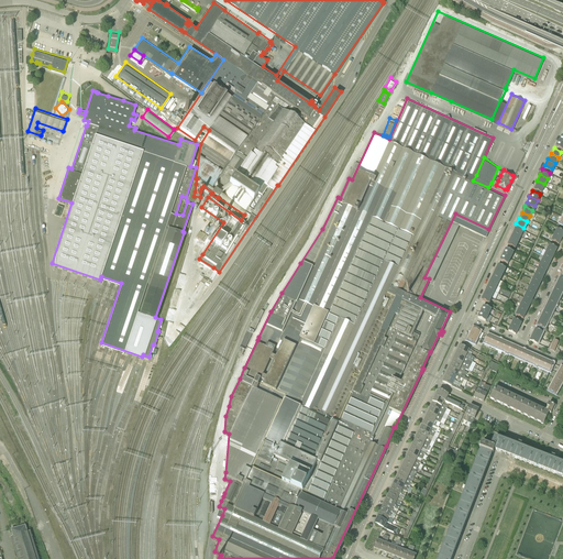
[(516,223),(515,228),(514,230),(521,233),(523,228),(516,223)]
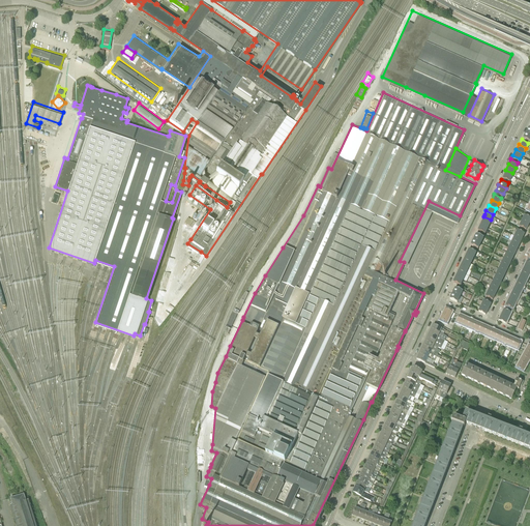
[(192,224),(195,220),(187,214),(184,220),(192,224)]
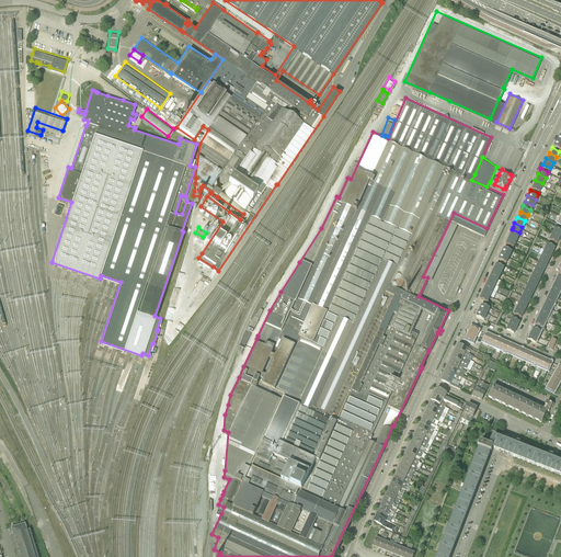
[(512,229),(511,230),(510,234),(517,238),(519,232),(512,229)]
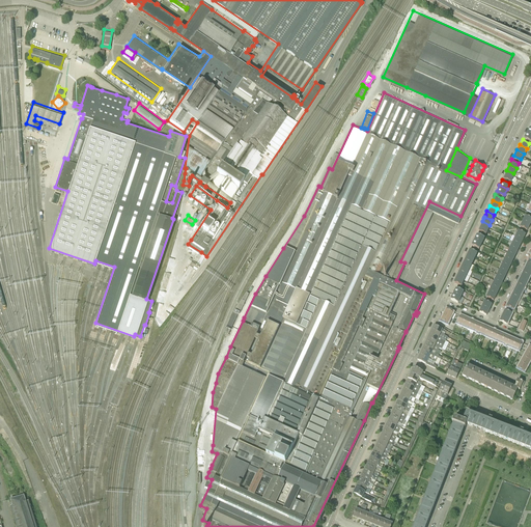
[(527,227),(529,224),(530,221),(523,218),(520,223),(525,226),(524,227),(526,228),(527,227)]
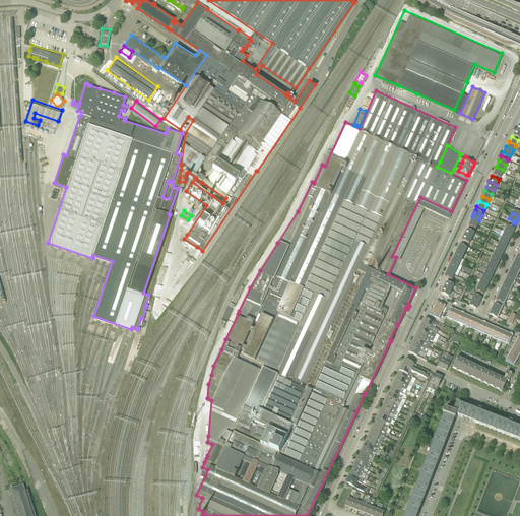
[(472,216),(470,220),(469,222),(476,226),(479,220),(472,216)]
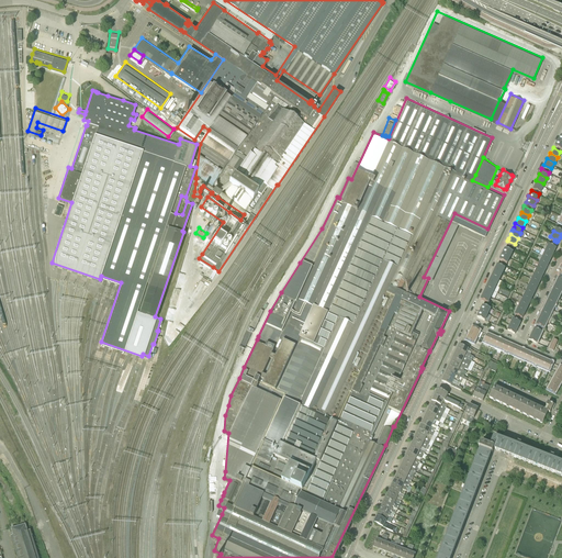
[(553,250),(554,247),(557,244),(557,242),(554,241),(553,243),(546,240),(543,245),(546,246),(553,250)]
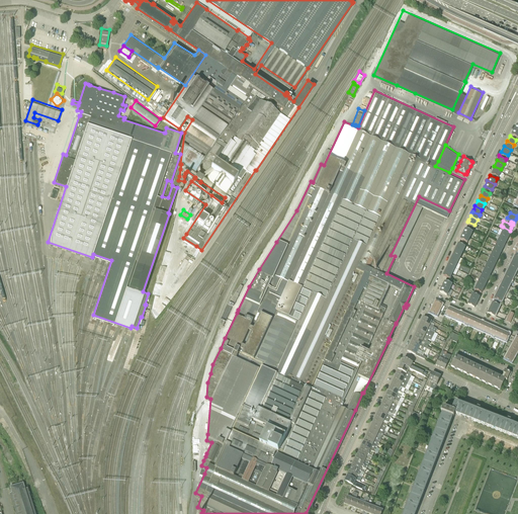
[(463,231),(470,234),(472,229),(465,226),(463,231)]
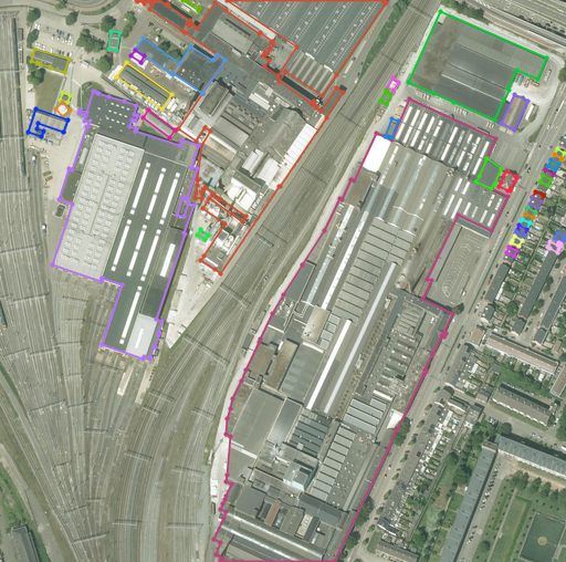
[(555,258),(556,256),(557,252),(549,248),(547,255),(555,258)]
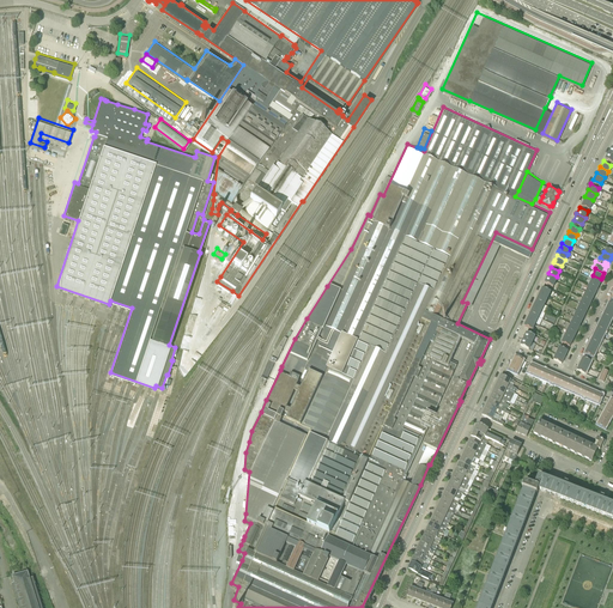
[(545,280),(553,284),(557,277),(548,273),(545,280)]
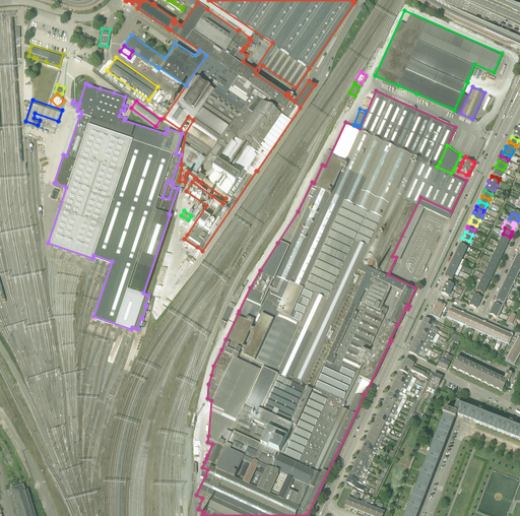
[(507,242),(508,239),(510,237),(503,234),(500,239),(507,242)]
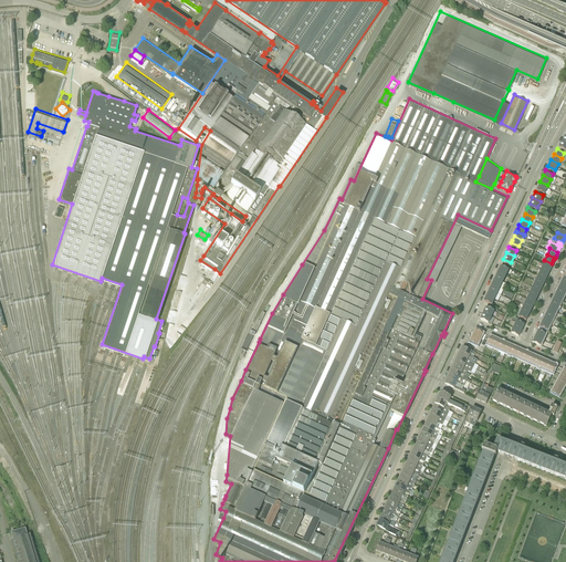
[(549,269),(551,267),(552,263),(544,260),(542,266),(549,269)]
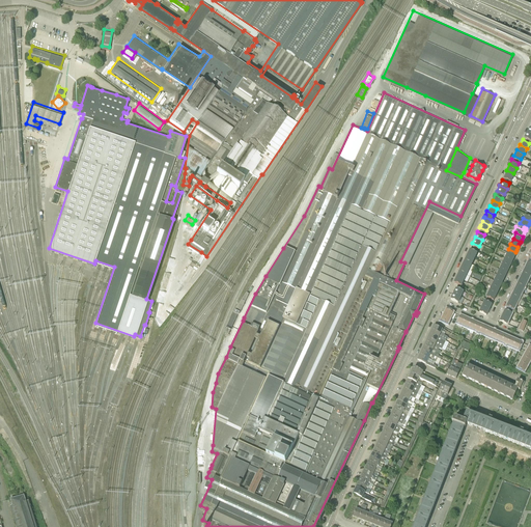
[(475,254),(477,249),(470,246),(468,251),(475,254)]
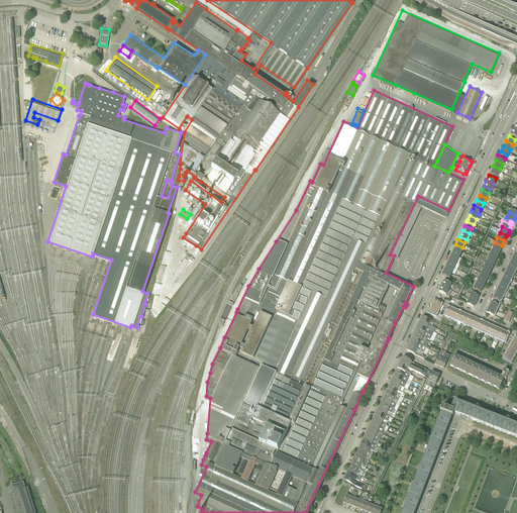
[(499,251),(500,248),(502,245),(495,242),(492,248),(499,251)]
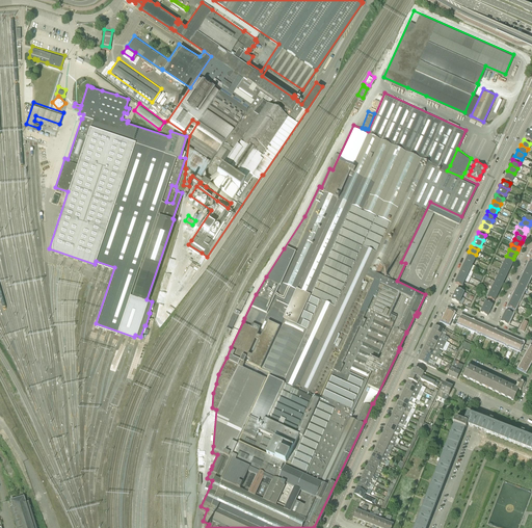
[(476,255),(469,252),(466,258),(473,261),(476,255)]
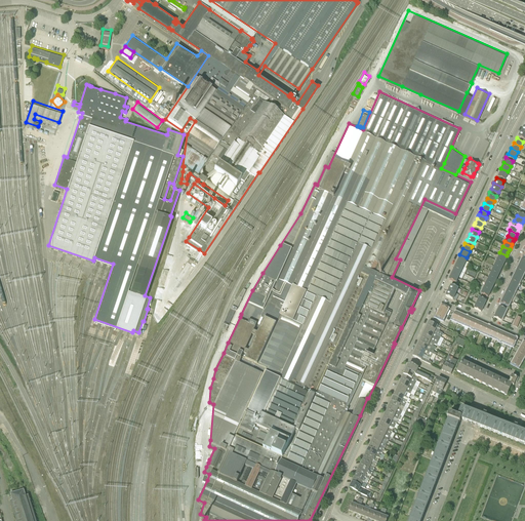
[(503,262),(505,258),(507,255),(499,252),(496,257),(503,262)]
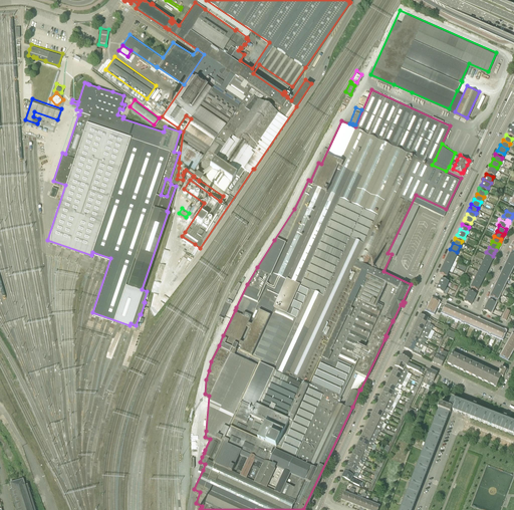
[(193,255),(194,253),(191,250),(187,248),(183,254),(187,256),(186,257),(190,259),(193,255)]
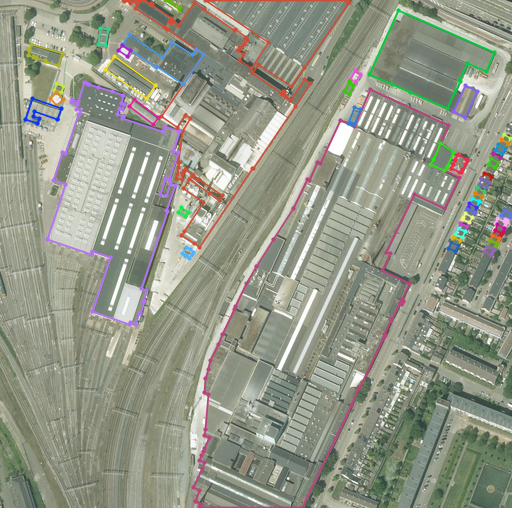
[(448,248),(447,249),(445,253),(452,257),(455,251),(448,248)]
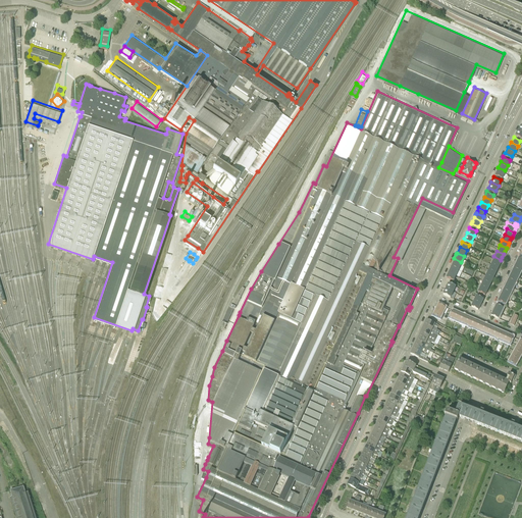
[(499,264),(500,262),(501,260),(493,256),(491,261),(499,264)]
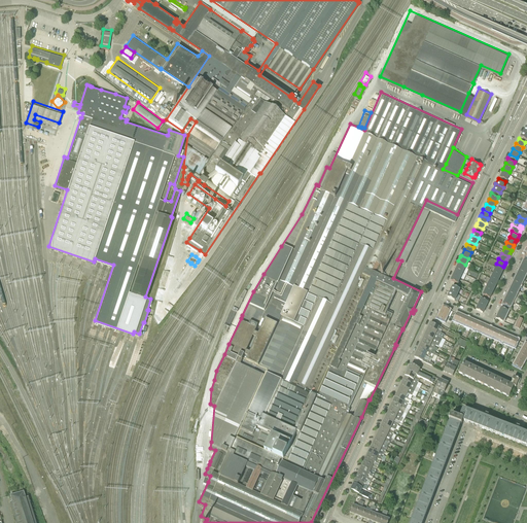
[(458,260),(457,265),(456,266),(463,270),(465,265),(458,260)]
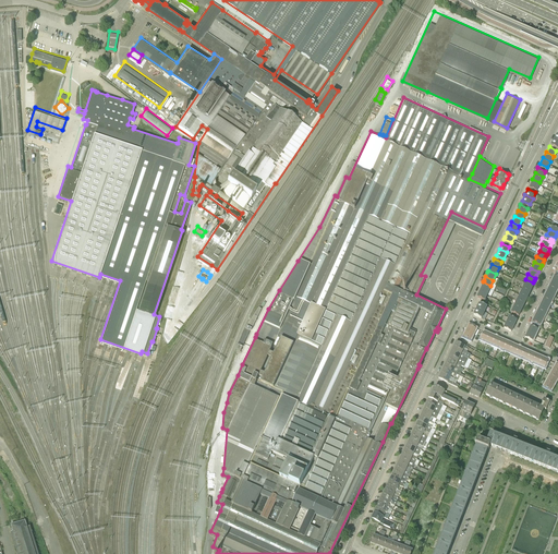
[(530,289),(531,287),(533,282),(525,279),(522,286),(530,289)]
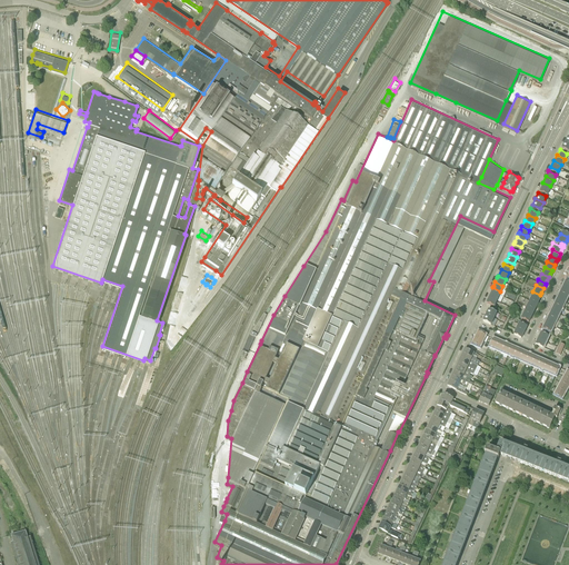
[(492,287),(489,294),(497,297),(500,291),(492,287)]
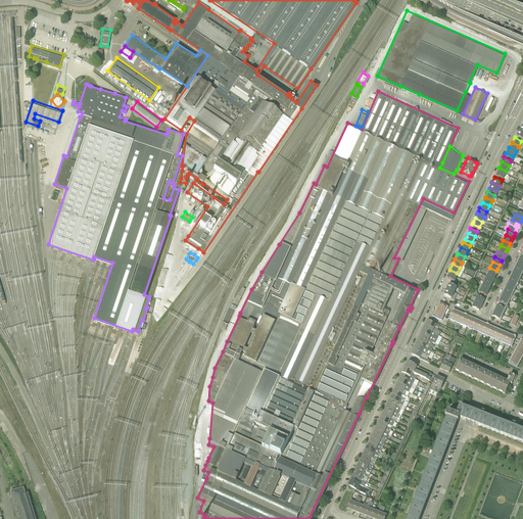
[(513,271),(520,274),(522,269),(515,266),(513,271)]
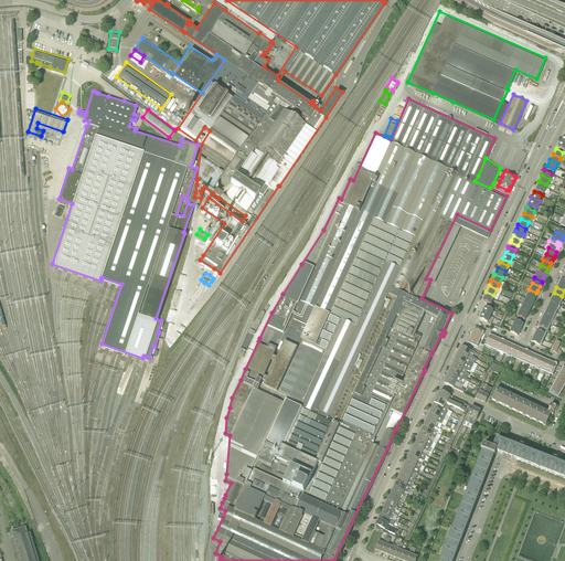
[(534,298),(535,295),(536,293),(529,289),(526,295),(534,298)]
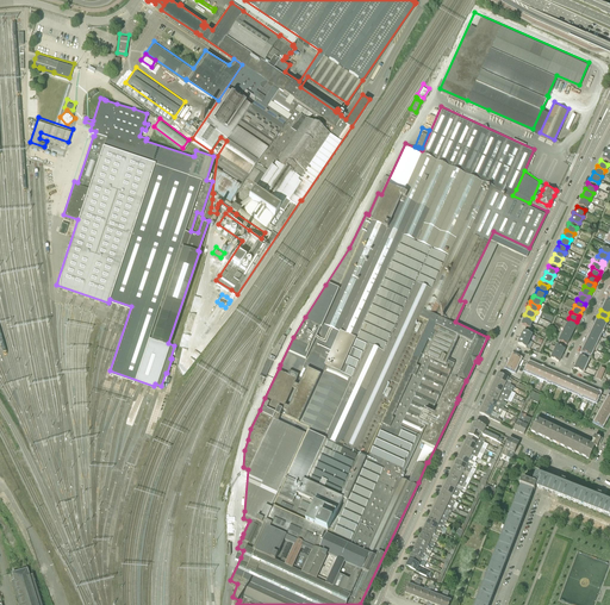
[(524,315),(523,318),(522,320),(530,324),(533,318),(524,315)]
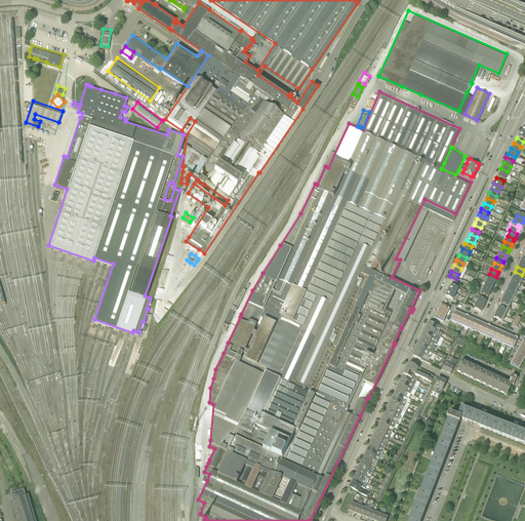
[(512,277),(519,281),(522,275),(515,272),(512,277)]
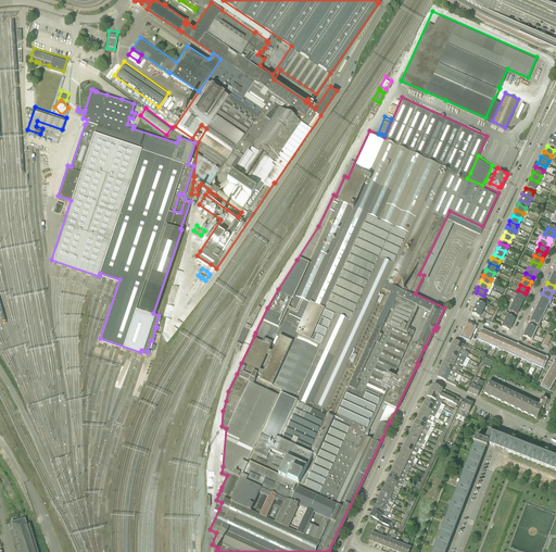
[(522,300),(523,297),(526,293),(518,290),(515,296),(522,300)]
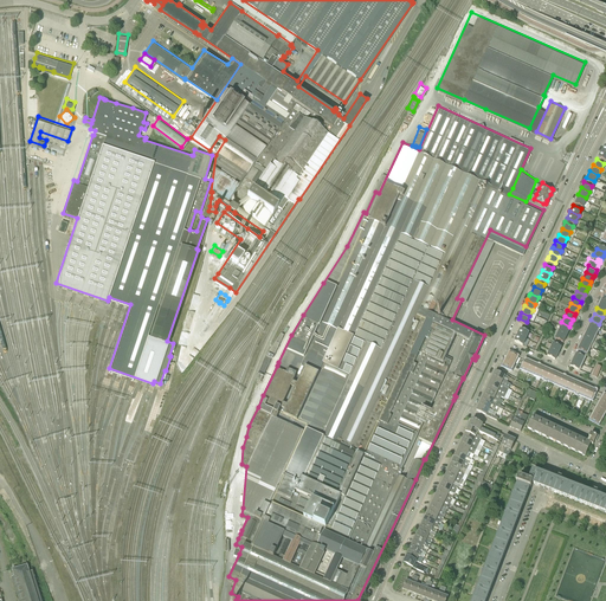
[(587,327),(599,333),(601,325),(599,324),(591,320),(587,327)]
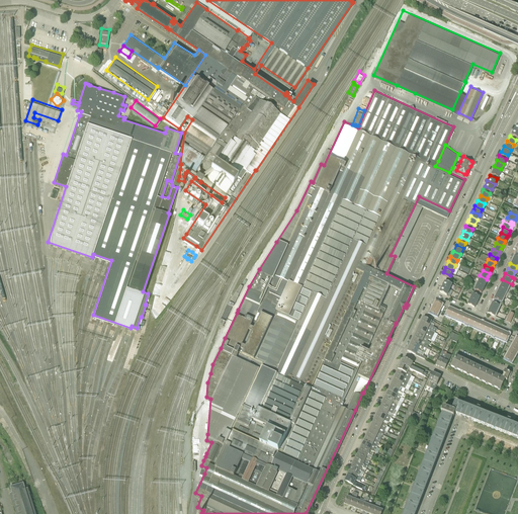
[(487,281),(486,281),(487,279),(480,275),(478,281),(486,285),(487,281)]
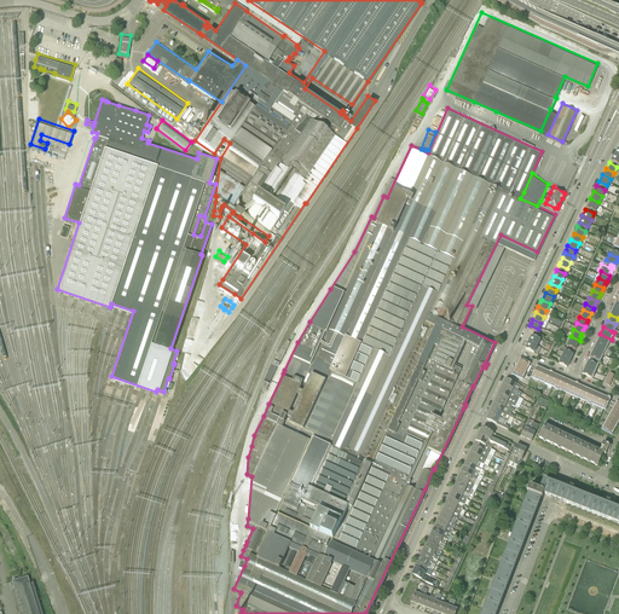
[(528,339),(537,342),(541,336),(532,332),(528,339)]
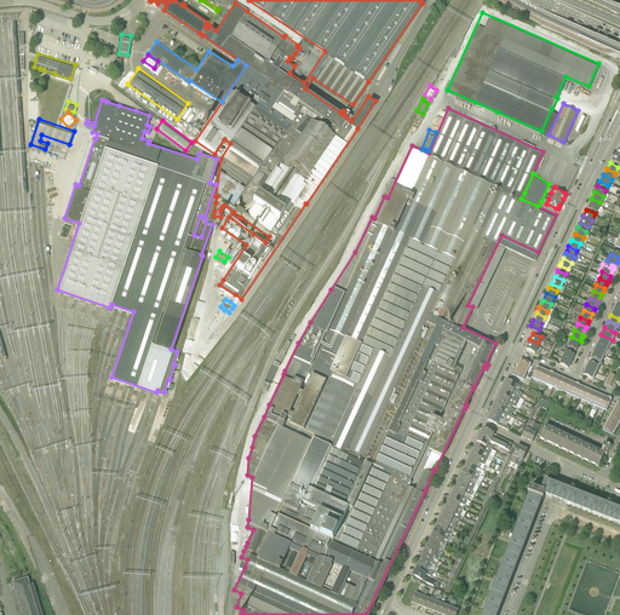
[(598,340),(607,344),(609,346),(613,340),(601,334),(598,340)]
